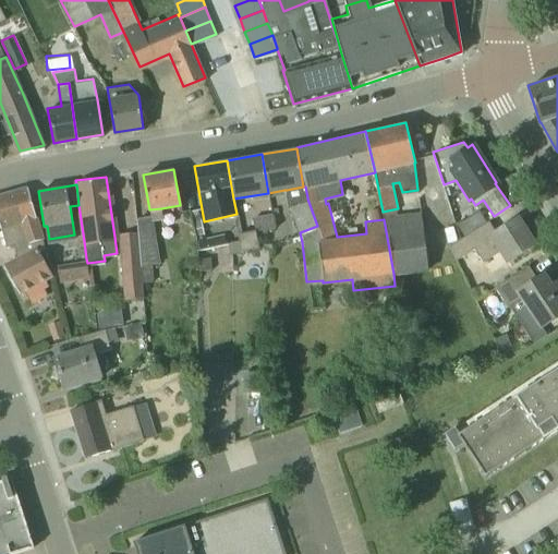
[(1,227),(7,245),(15,243),(19,255),(4,264),(20,292),(52,275),(39,249),(45,247),(43,237),(28,187),(0,194),(0,227),(1,227)]
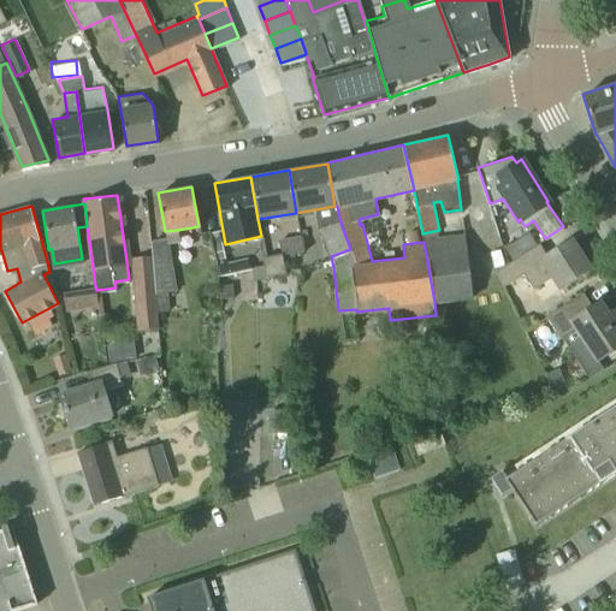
[(339,219),(320,226),(330,256),(331,256),(350,249),(339,219)]
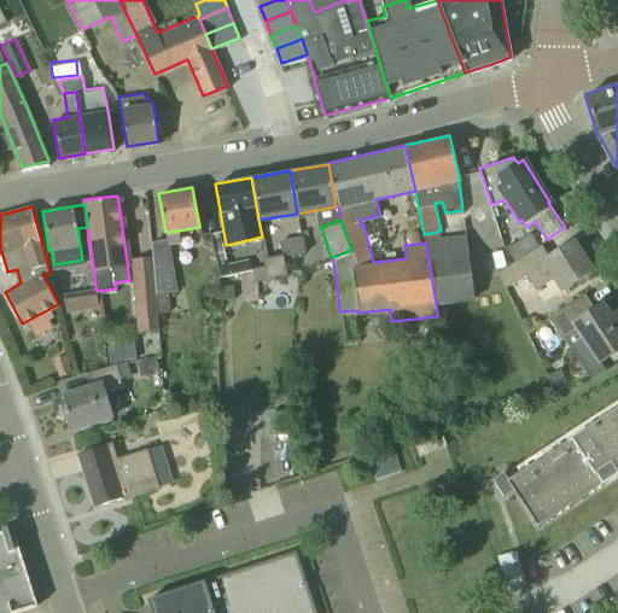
[(221,229),(210,231),(211,243),(222,240),(223,240),(221,229)]
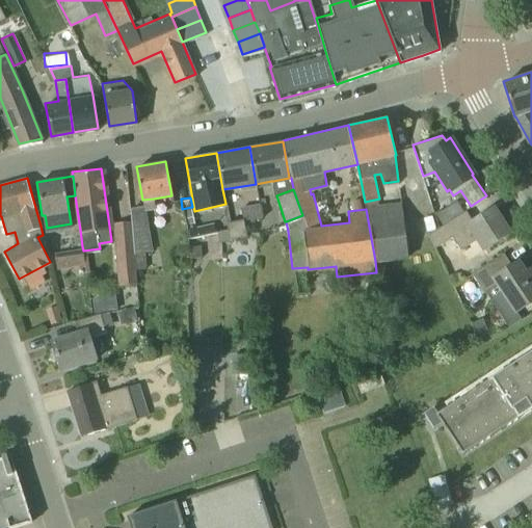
[(401,201),(380,203),(379,199),(365,202),(366,209),(375,261),(408,257),(401,201)]
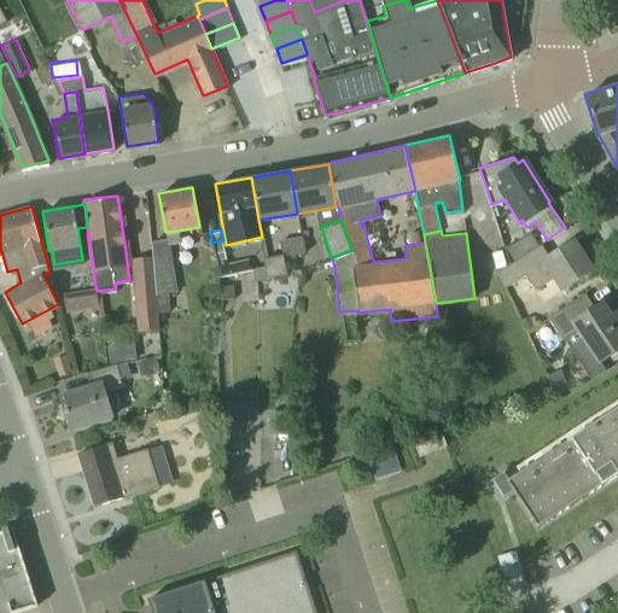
[(304,250),(302,234),(280,238),(283,252),(283,254),(304,250)]
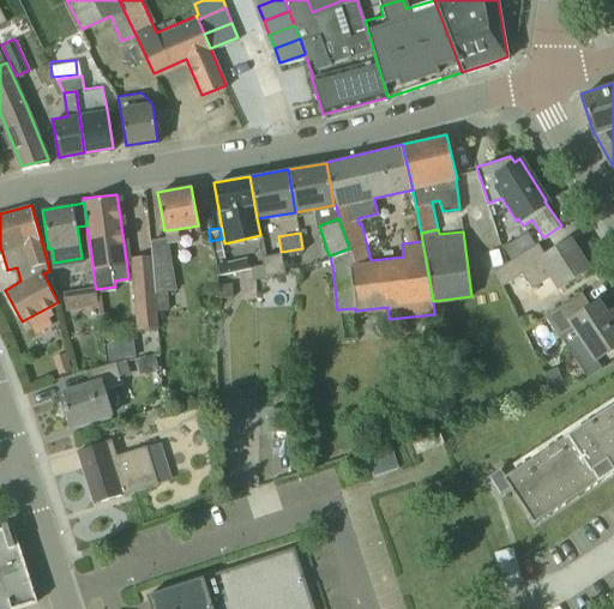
[(168,236),(151,239),(152,258),(155,291),(176,288),(168,236)]
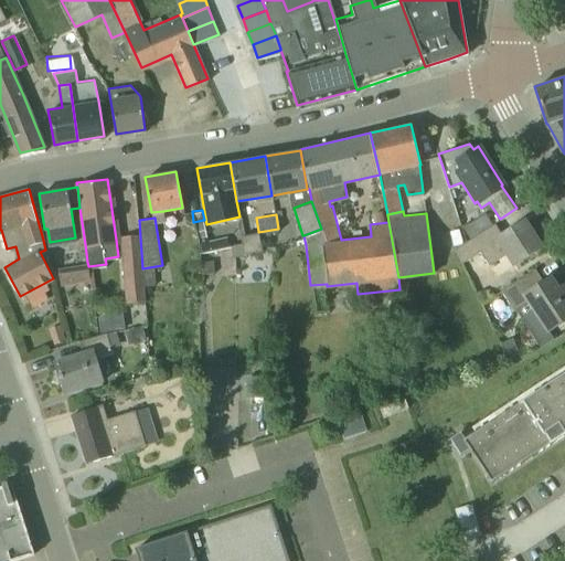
[(496,275),(542,244),(525,219),(502,233),(494,221),(456,247),(461,261),(480,249),(489,263),(496,275)]
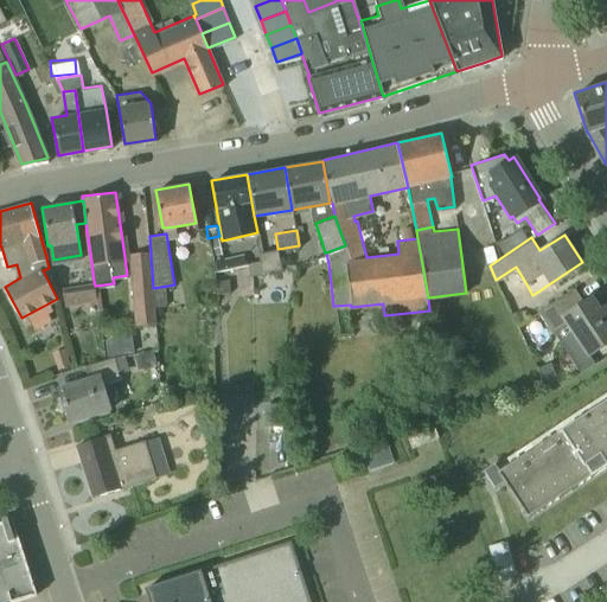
[(218,236),(208,238),(211,254),(222,253),(218,236)]
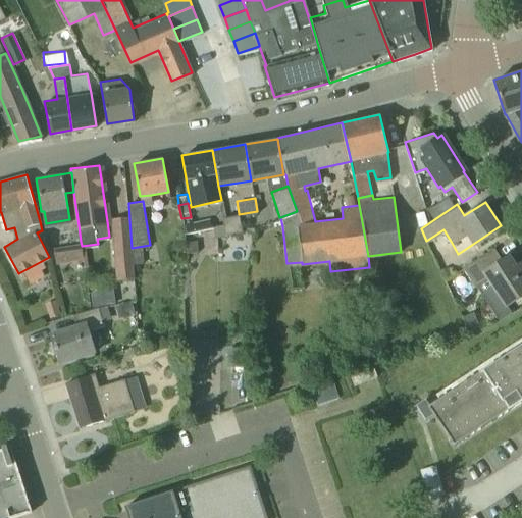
[(250,212),(239,214),(242,225),(252,223),(250,212)]
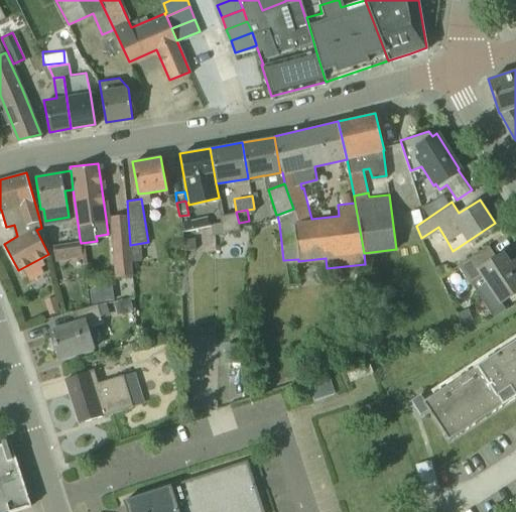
[(220,215),(224,231),(240,228),(236,212),(236,211),(220,215)]
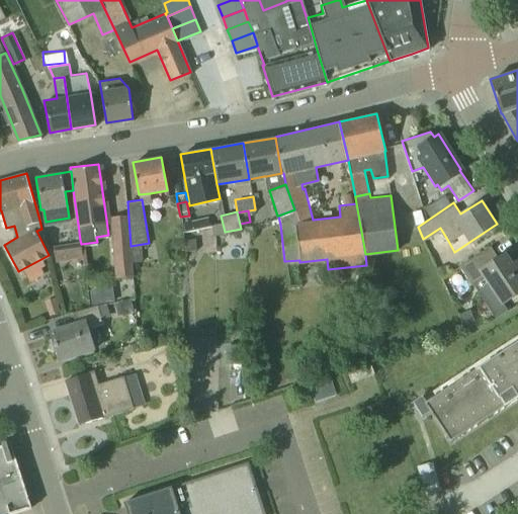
[(191,219),(190,216),(181,218),(181,221),(182,221),(184,230),(210,225),(208,215),(191,219)]
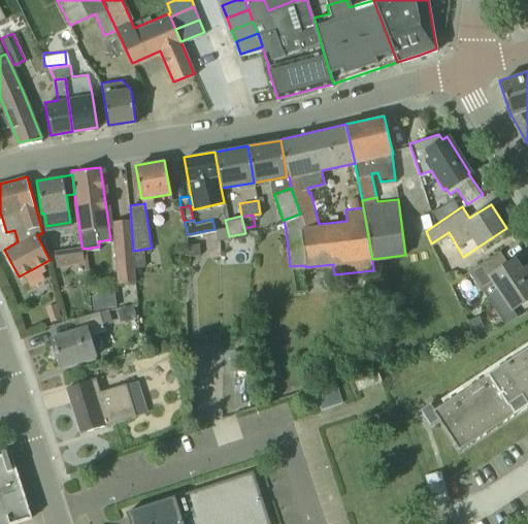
[(135,283),(133,251),(131,222),(114,223),(119,285),(135,283)]
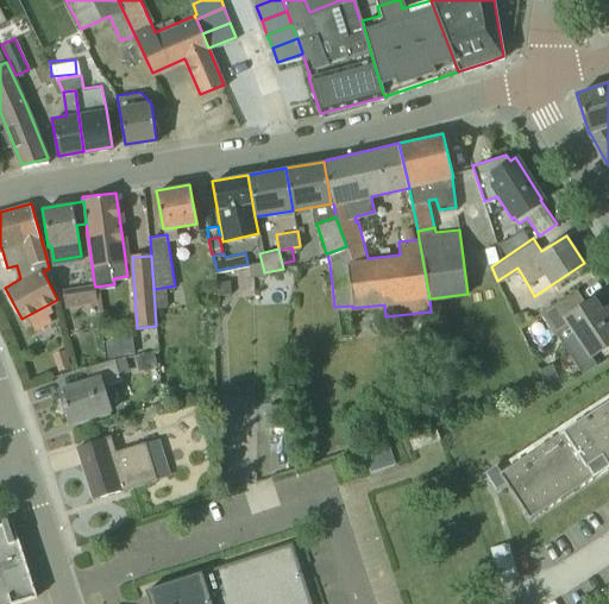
[(219,294),(231,293),(230,278),(217,281),(219,294)]
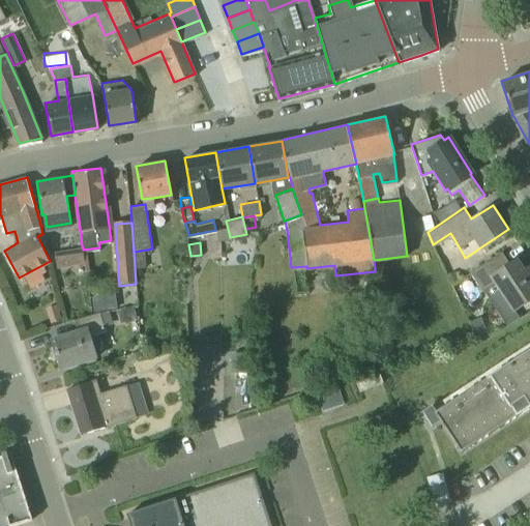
[(85,261),(83,250),(82,245),(54,250),(56,265),(85,261)]
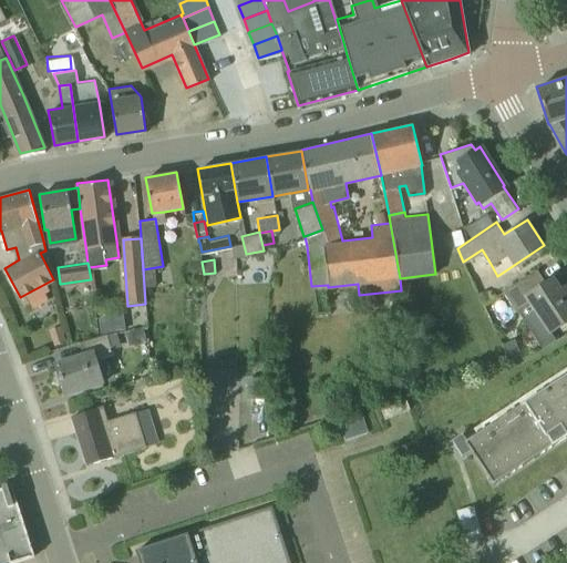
[(515,308),(529,299),(549,330),(566,318),(566,284),(559,289),(550,277),(545,280),(537,267),(503,289),(515,308)]
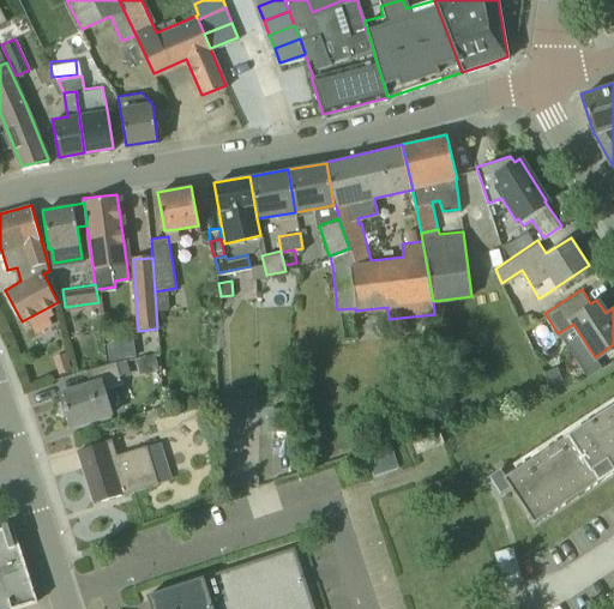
[(525,311),(517,314),(523,327),(531,321),(525,311)]
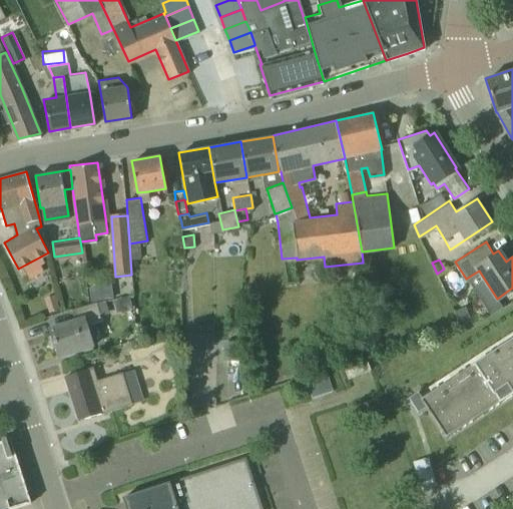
[(232,320),(235,276),(219,275),(217,319),(232,320)]
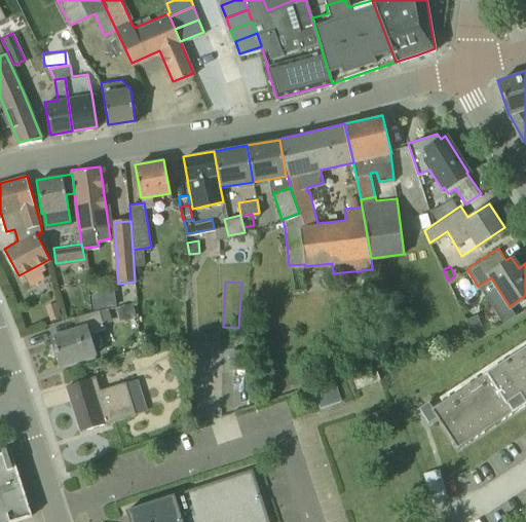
[(62,314),(57,300),(45,304),(50,319),(62,314)]
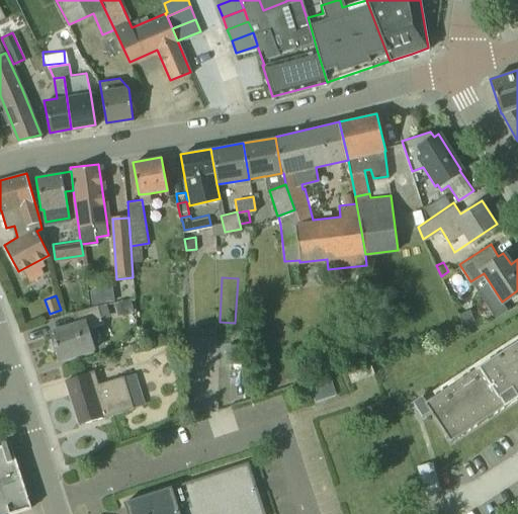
[(131,297),(119,302),(122,313),(134,310),(131,297)]
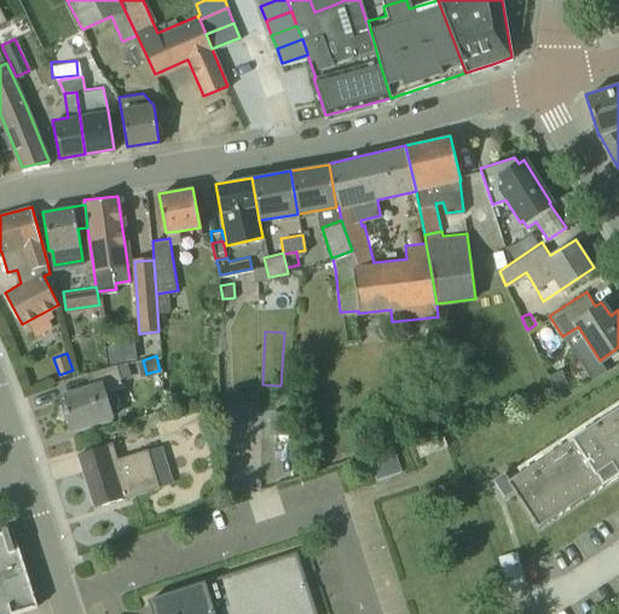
[(86,371),(91,386),(61,395),(70,428),(114,415),(105,389),(123,384),(116,363),(86,371)]
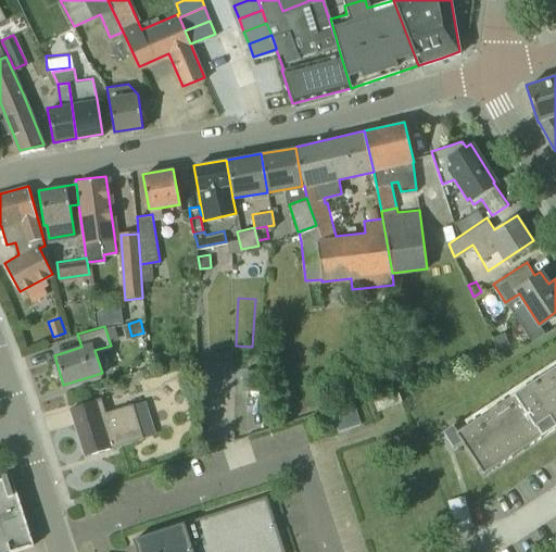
[(510,346),(507,336),(496,340),(500,350),(510,346)]
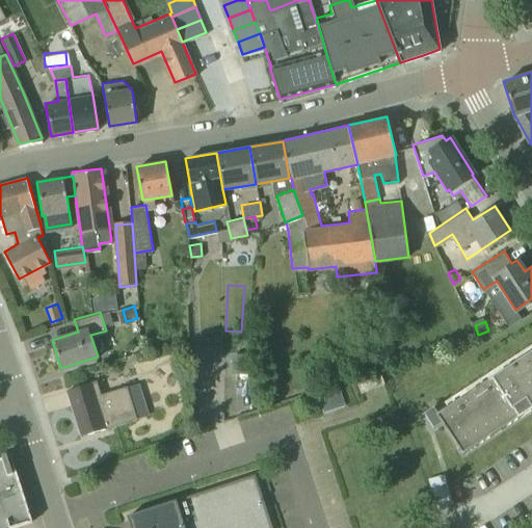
[(188,359),(187,344),(177,345),(177,360),(188,359)]
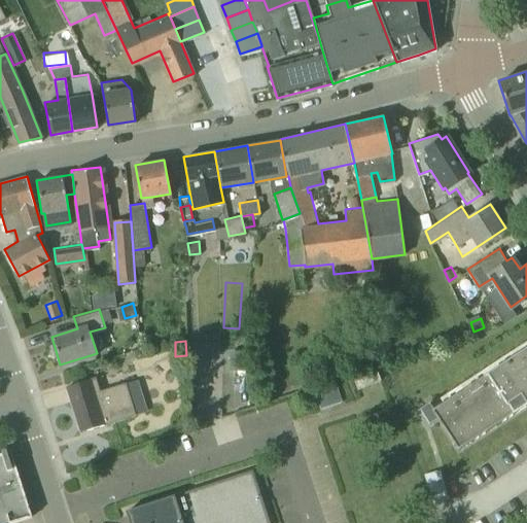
[(429,402),(420,408),(429,422),(437,417),(457,448),(526,403),(526,345),(433,408),(429,402)]
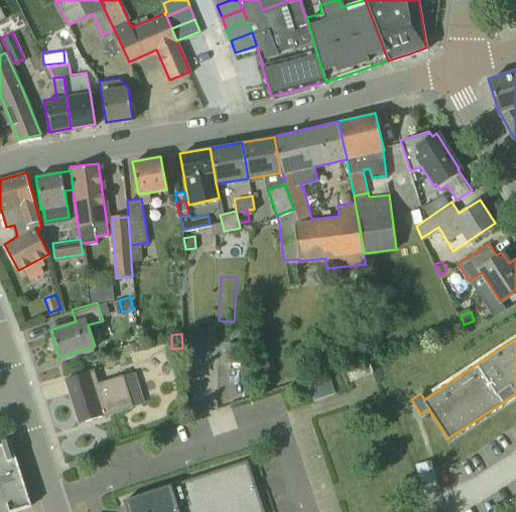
[(373,370),(369,361),(347,370),(351,379),(373,370)]
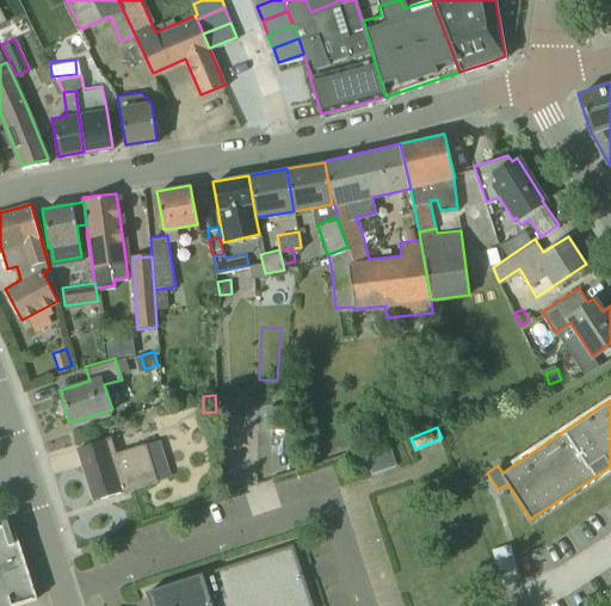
[(76,446),(93,499),(158,478),(146,441),(115,451),(110,436),(76,446)]
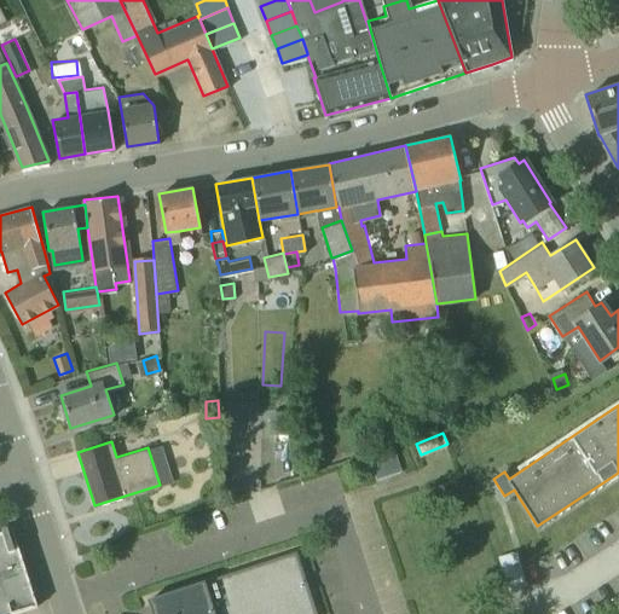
[(372,475),(398,468),(392,449),(366,457),(372,475)]
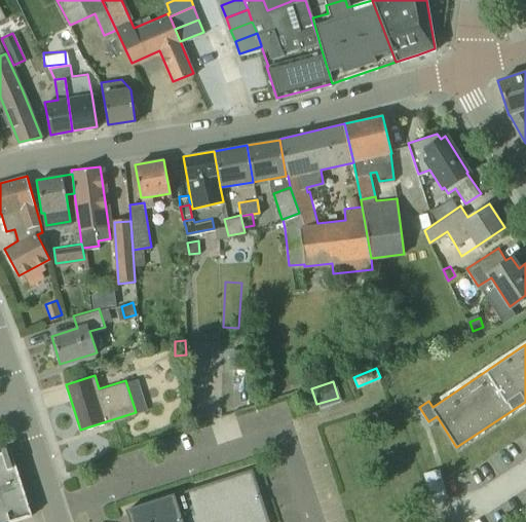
[(0,451),(0,521),(8,520),(8,521),(31,514),(10,449),(0,451)]
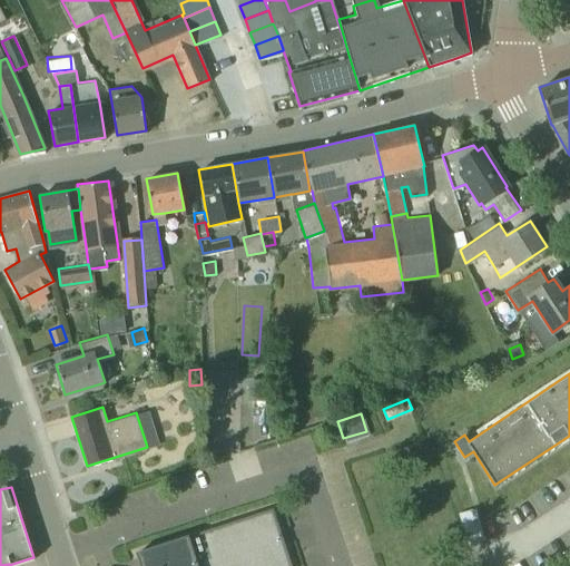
[(292,565),(273,507),(136,552),(140,565),(292,565)]
